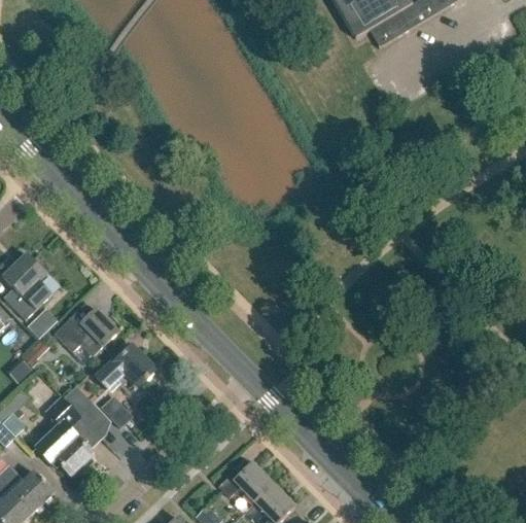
[(379,46),(456,0),(417,0),(412,3),(410,0),(332,0),(356,38),(370,30),(379,46)]
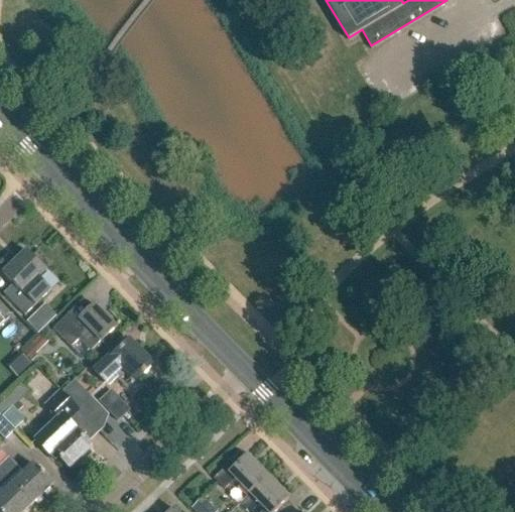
[(46,268),(26,248),(2,272),(13,282),(4,291),(26,313),(51,288),(39,275),(46,268)]
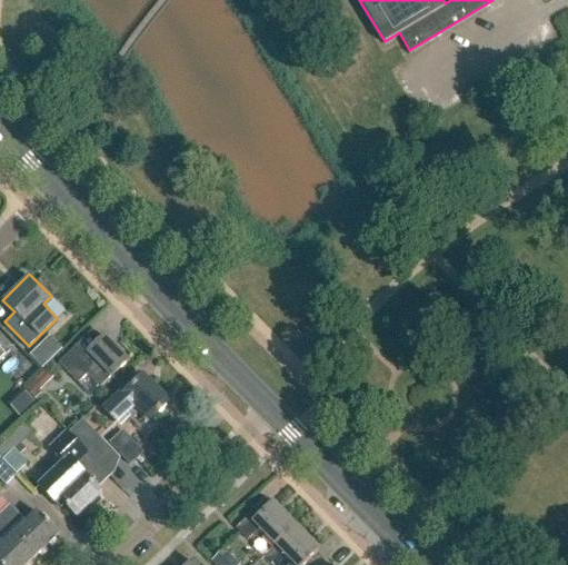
[(23,353),(36,366),(57,346),(45,333),(23,353)]
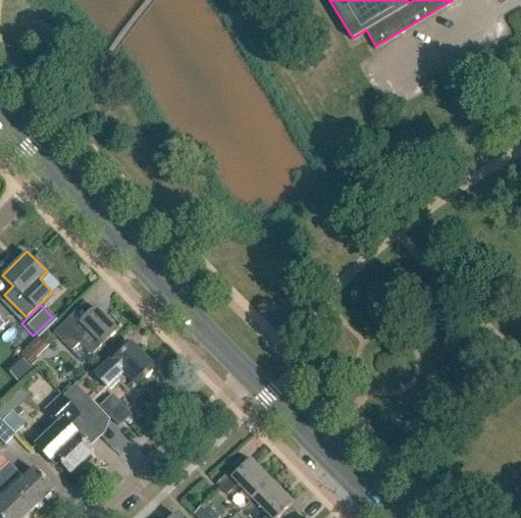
[(76,324),(69,316),(56,329),(73,348),(80,341),(91,352),(116,327),(96,306),(76,324)]
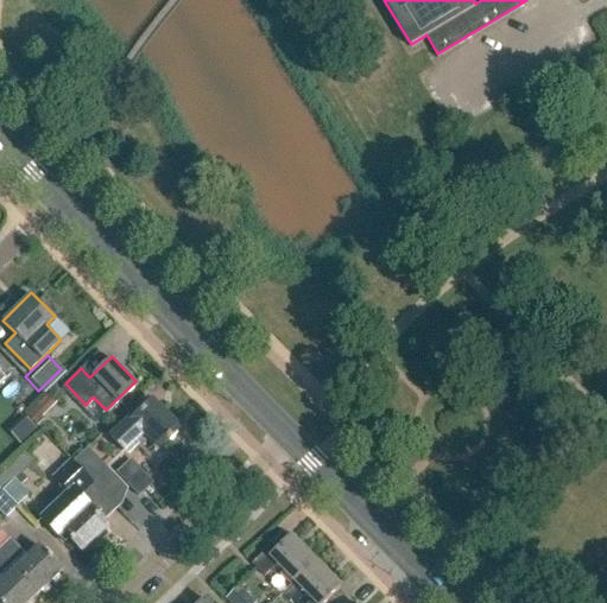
[(44,414),(59,399),(51,389),(27,412),(38,424),(45,417),(44,414)]
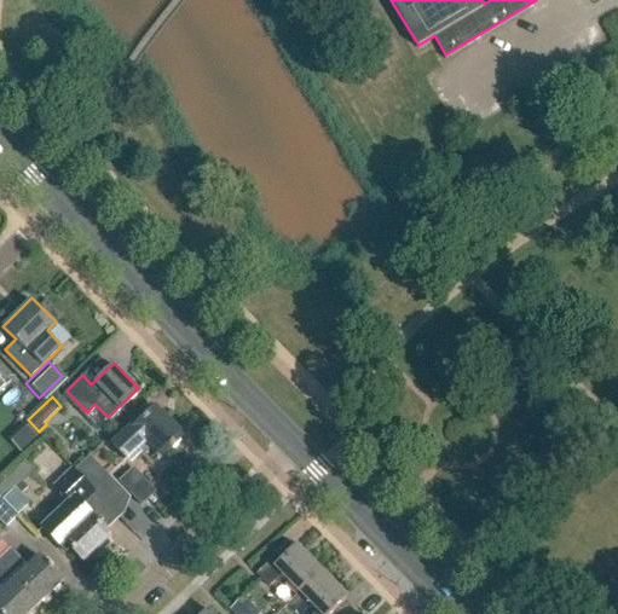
[(162,453),(184,433),(155,405),(134,426),(133,424),(115,442),(128,456),(146,438),(162,453)]
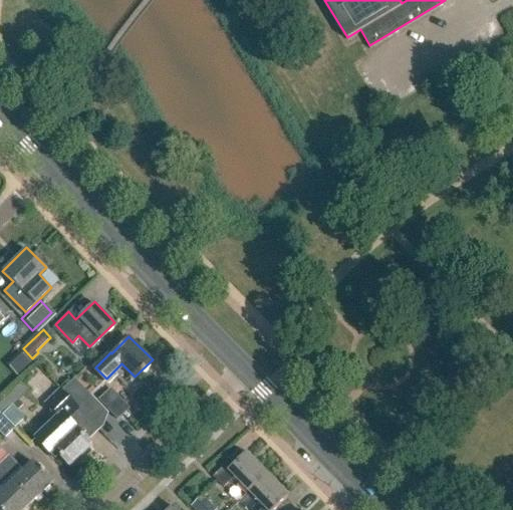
[(74,376),(61,389),(77,406),(90,393),(74,376)]
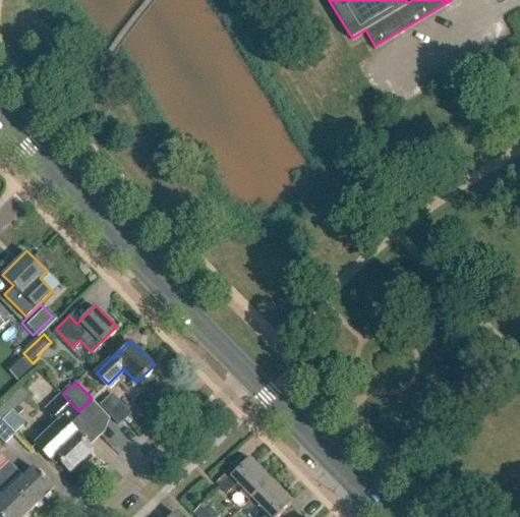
[(18,403),(29,393),(21,386),(0,407),(0,417),(2,420),(14,408),(19,414),(24,409),(18,403)]
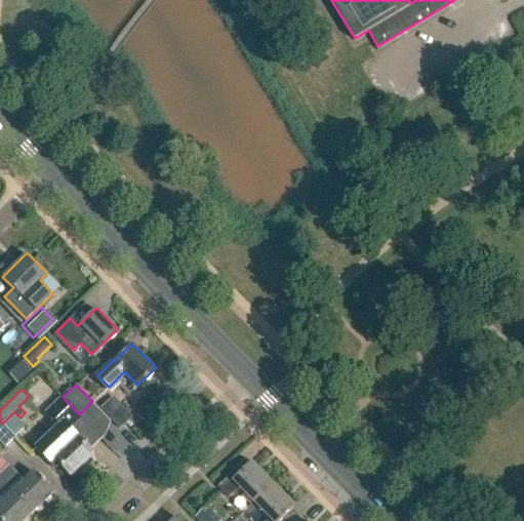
[(72,473),(93,452),(68,426),(79,414),(63,397),(48,410),(59,422),(36,444),(53,463),(57,458),(72,473)]
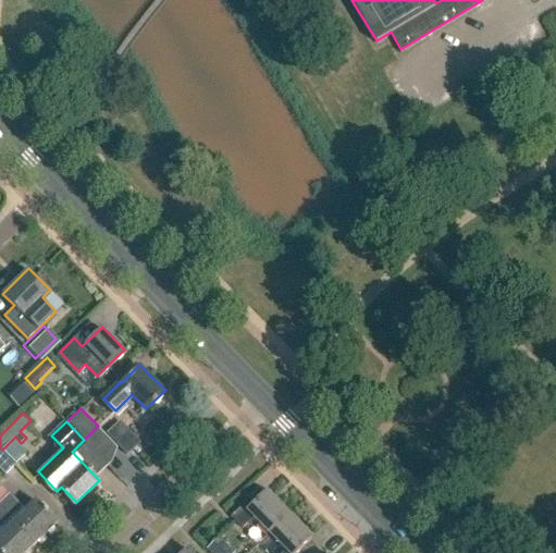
[(0,466),(5,472),(15,462),(2,450),(0,446),(0,466)]
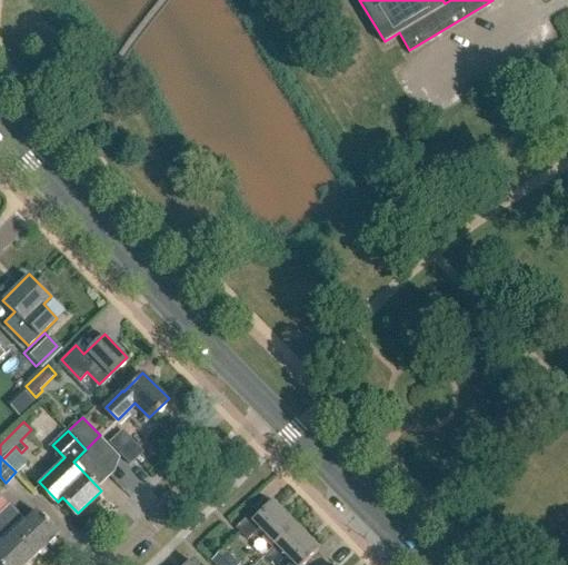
[(256,526),(272,544),(294,523),(270,498),(255,514),(250,511),(236,525),(246,536),(256,526)]
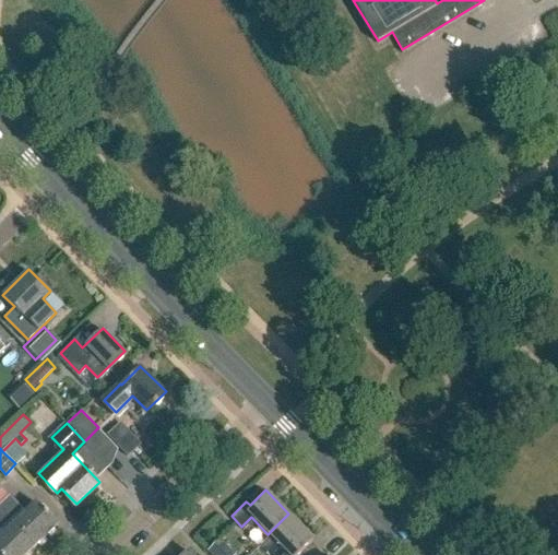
[(9,494),(0,503),(0,507),(35,544),(58,521),(36,499),(25,510),(9,494)]
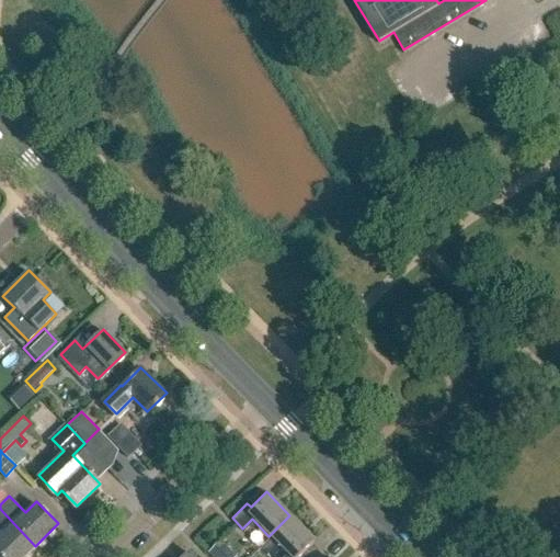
[(0,554),(2,556),(24,556),(35,546),(0,509),(0,530),(3,533),(0,536),(0,554)]
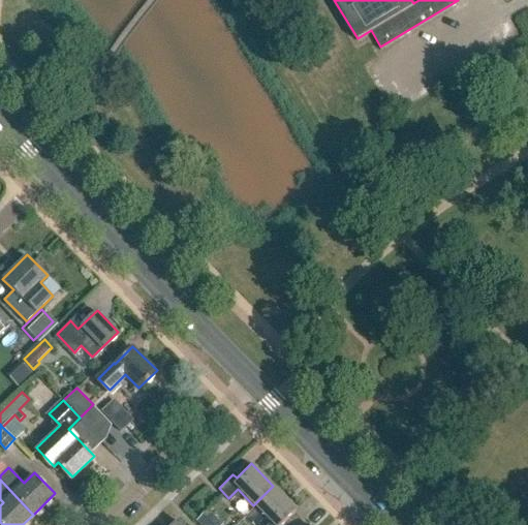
[(294,508),(273,486),(253,505),(269,521),(264,524),(281,524),(280,523),(294,508)]
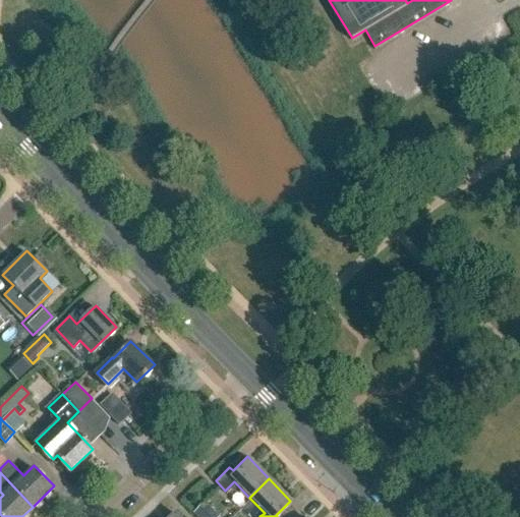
[(199,516),(217,516),(220,515),(206,500),(194,511),(199,516)]
